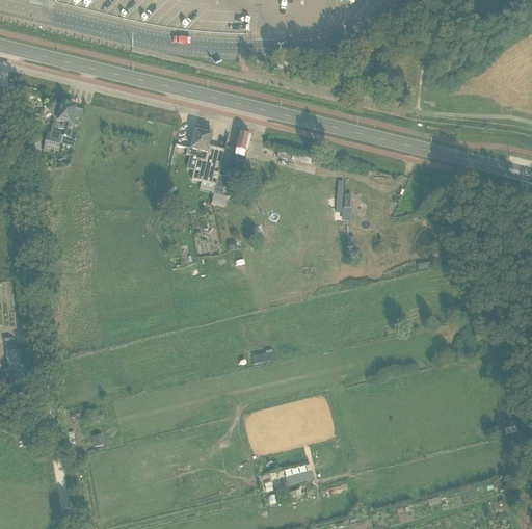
[(45,144),(44,150),(49,151),(50,148),(57,150),(58,148),(60,139),(74,142),(75,140),(78,129),(71,127),(73,117),(74,111),(75,106),(70,106),(70,104),(69,104),(68,103),(64,102),(63,103),(61,102),(59,102),(56,102),(54,103),(51,104),(50,107),(50,110),(50,113),(57,120),(54,118),(50,136),(47,135),(45,144)]
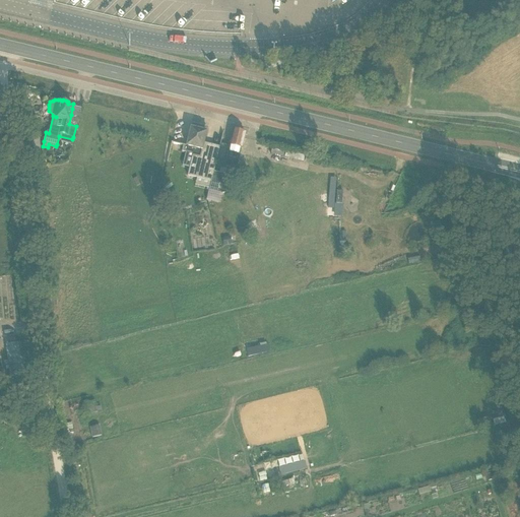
[(183,143),(182,149),(185,150),(186,150),(183,164),(189,165),(189,166),(187,174),(211,179),(214,170),(219,144),(204,141),(207,128),(208,125),(192,121),(191,124),(187,143),(184,143),(183,143)]
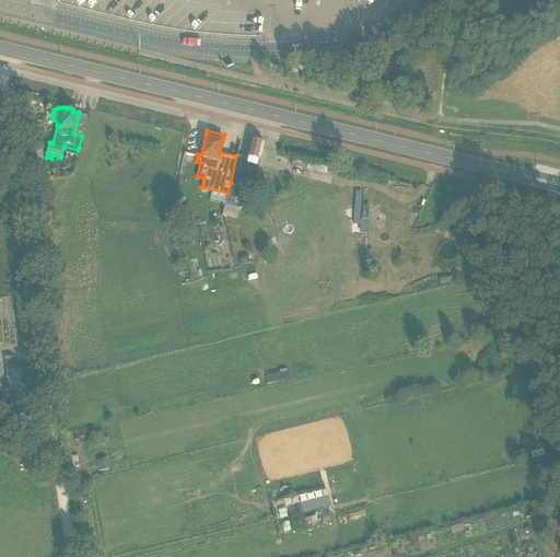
[(258,169),(265,141),(251,138),(242,176),(255,180),(258,169)]
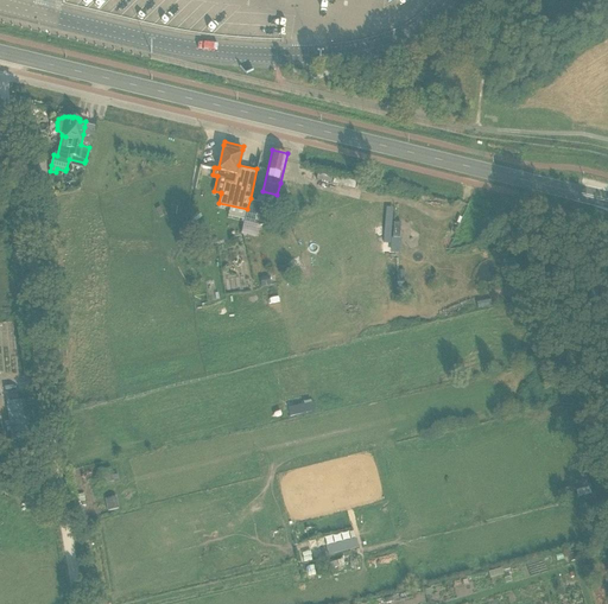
[(334,173),(333,180),(354,186),(356,179),(334,173)]
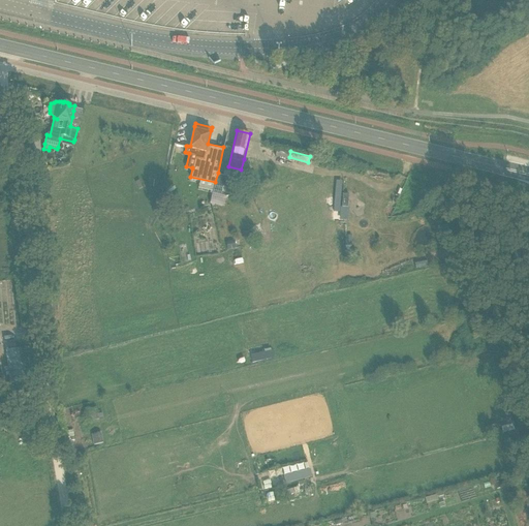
[(43,159),(32,160),(33,171),(44,169),(43,159)]
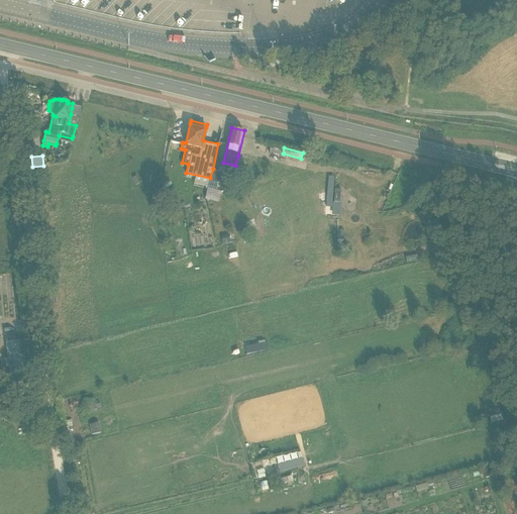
[(210,178),(207,187),(219,190),(226,189),(229,177),(223,176),(225,172),(213,169),(210,178)]
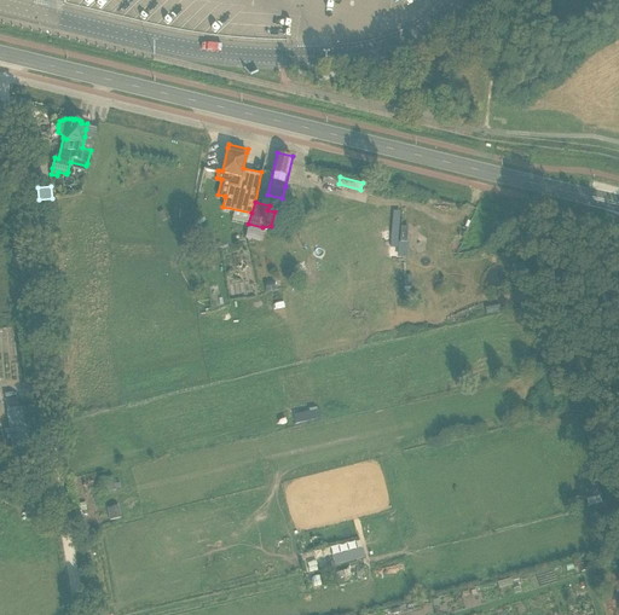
[(197,227),(190,233),(202,248),(209,242),(206,236),(209,233),(206,228),(201,232),(197,227)]
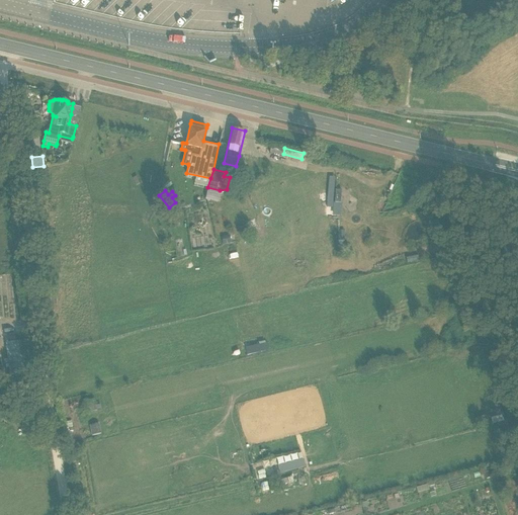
[(5,341),(12,393),(30,391),(23,339),(5,341)]
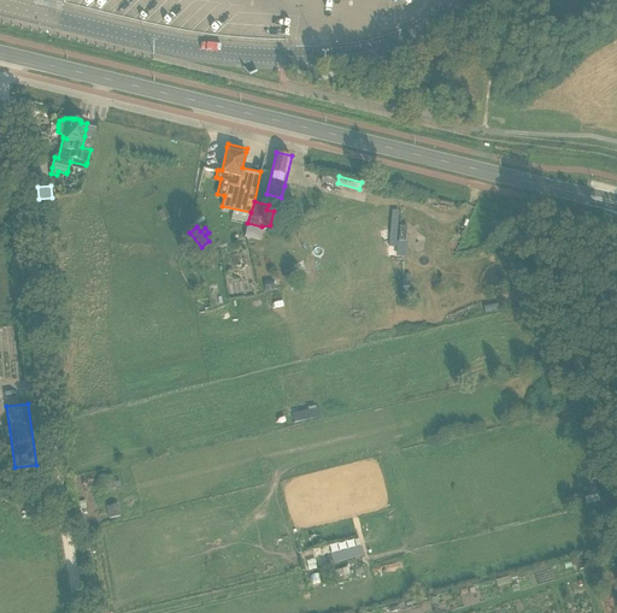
[(316,405),(293,411),(294,420),(318,414),(316,405)]
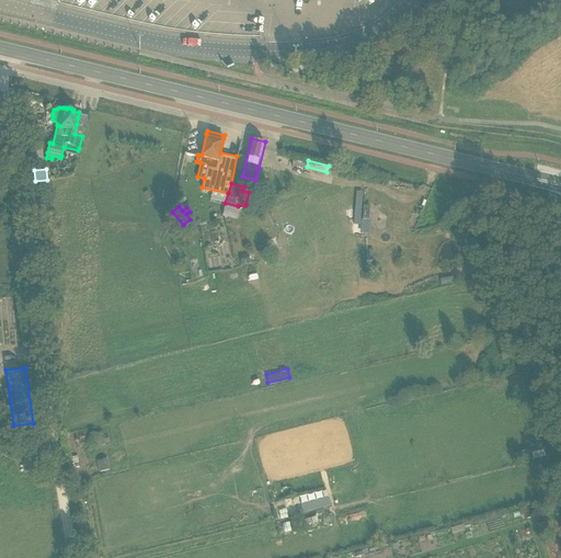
[(102,430),(92,432),(95,444),(104,442),(102,430)]
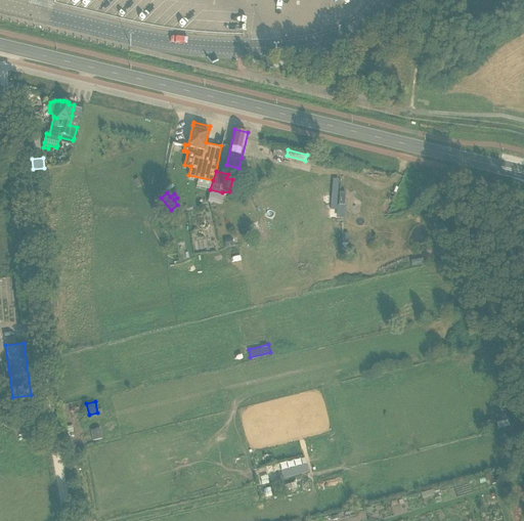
[(495,428),(493,419),(482,422),(484,430),(495,428)]
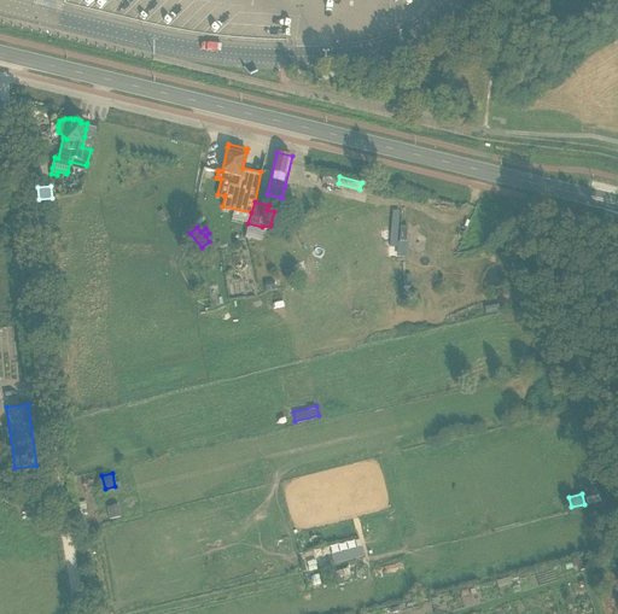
[(328,545),(304,549),(305,556),(330,551),(328,545)]
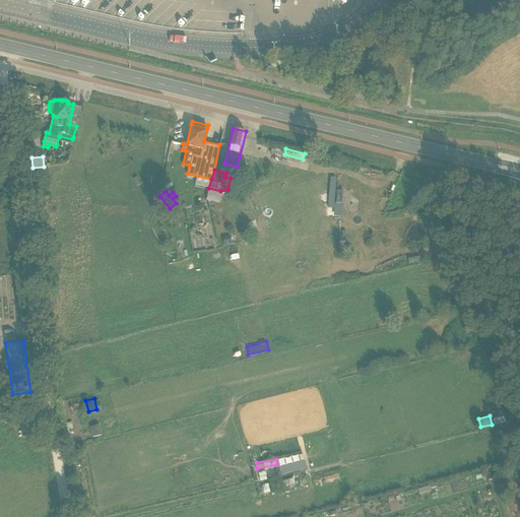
[(290,462),(279,465),(281,471),(291,468),(305,465),(304,459),(290,462)]
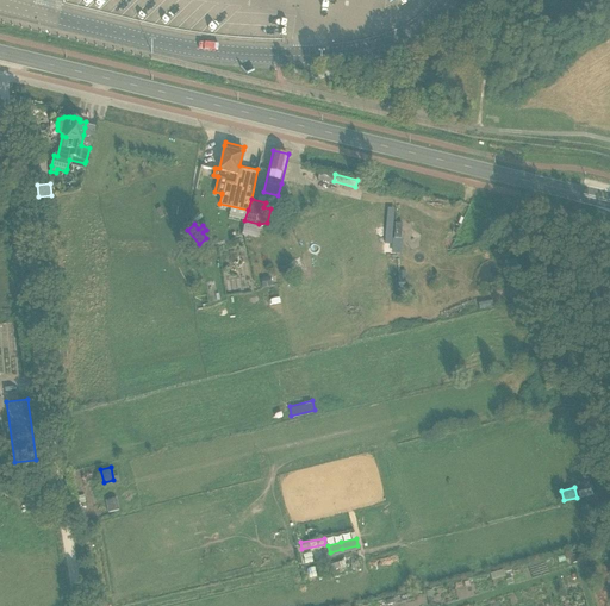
[(338,561),(324,564),(327,570),(341,567),(338,561)]
